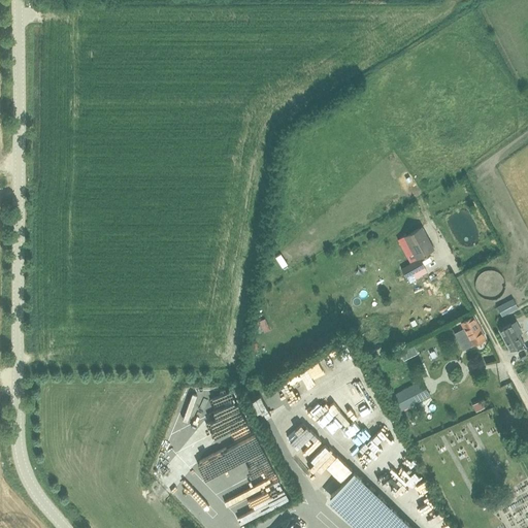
[(425,239),(419,228),(404,236),(416,258),(433,249),(428,237),(425,239)]
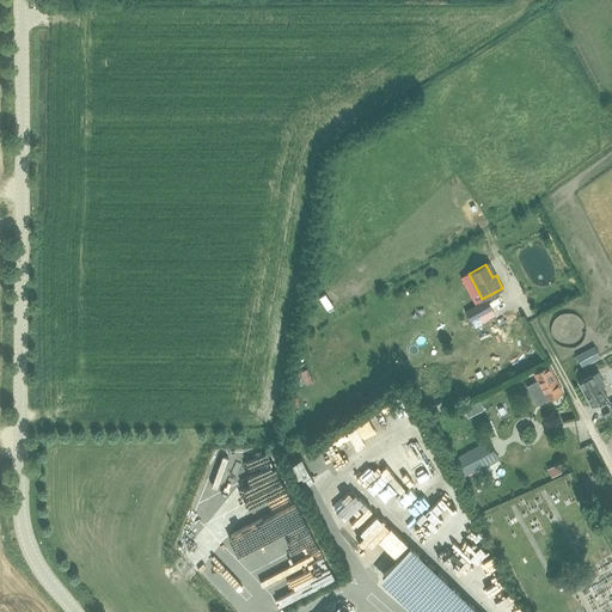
[(487,300),(465,311),(470,319),(491,308),(487,300)]
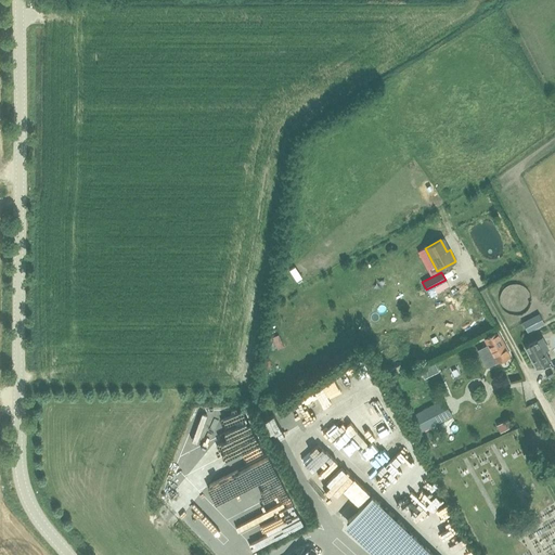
[(402,298),(395,302),(400,311),(408,308),(402,298)]
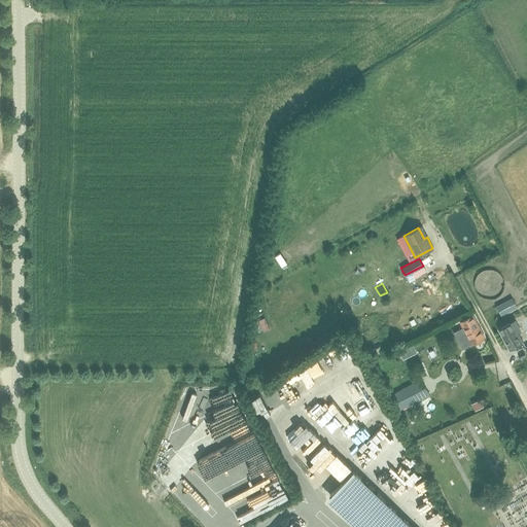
[(501,315),(517,307),(513,297),(496,307),(501,315)]
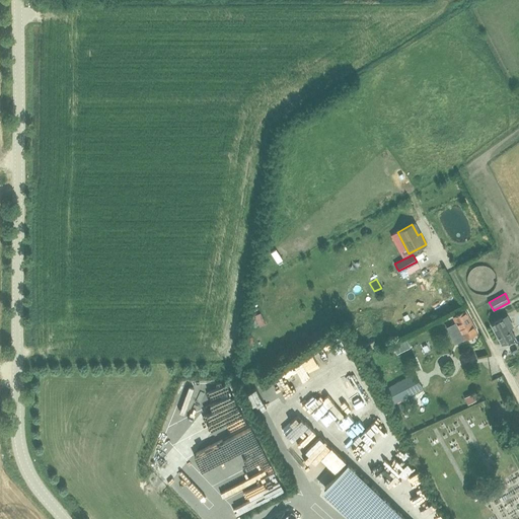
[(454,323),(447,327),(455,343),(462,339),(463,340),(476,332),(465,310),(453,316),(456,322),(454,323)]
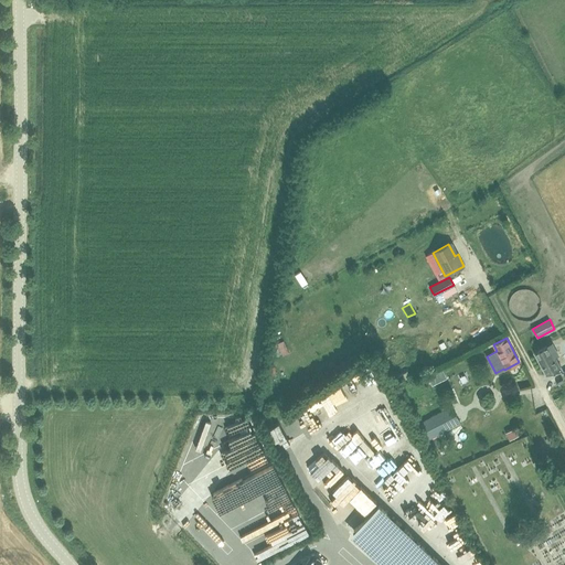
[(561,366),(555,356),(558,355),(553,343),(534,352),(541,365),(543,364),(547,373),(561,366)]
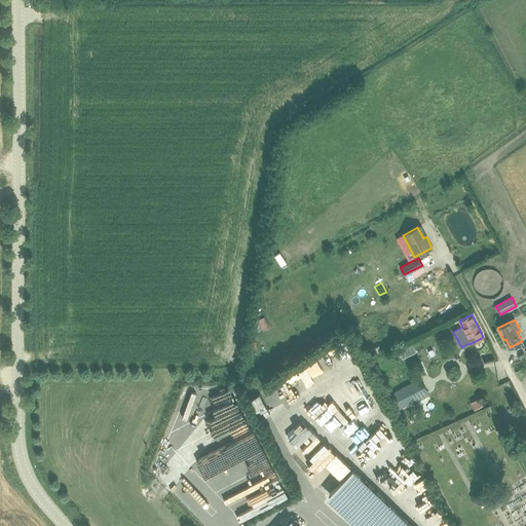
[(266,322),(261,325),(263,331),(269,328),(266,322)]
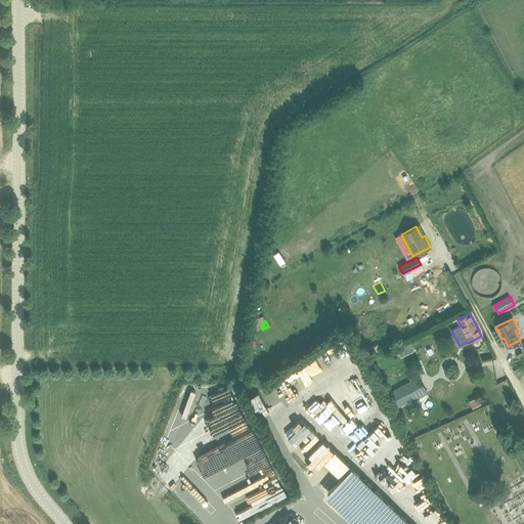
[(396,408),(427,393),(419,377),(393,389),(392,387),(387,389),(396,408)]
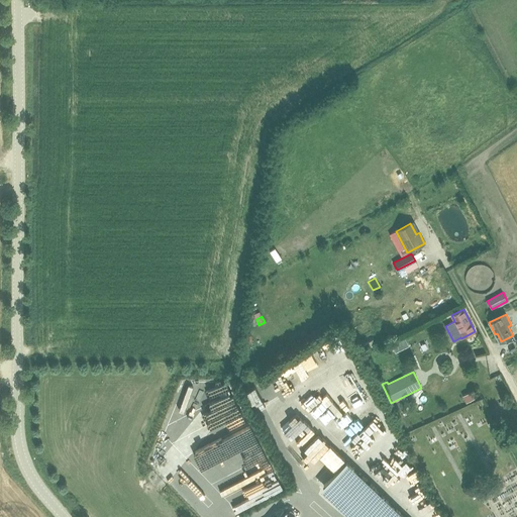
[(475,400),(471,392),(463,396),(467,403),(475,400)]
